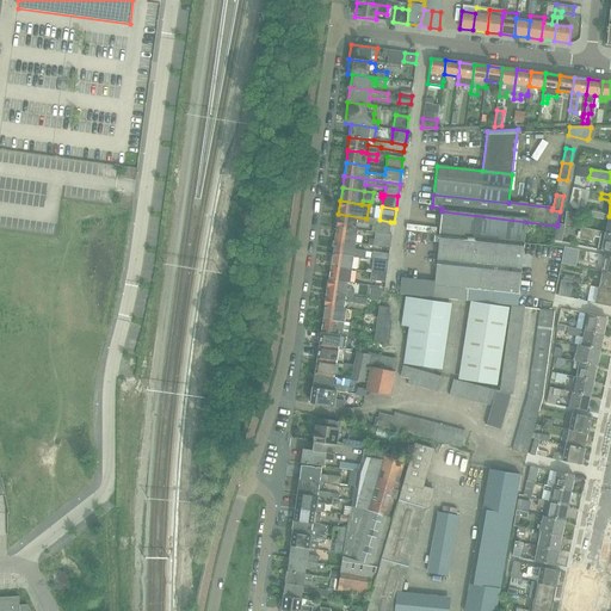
[(526,222),(442,211),(439,234),(524,244),(526,222)]
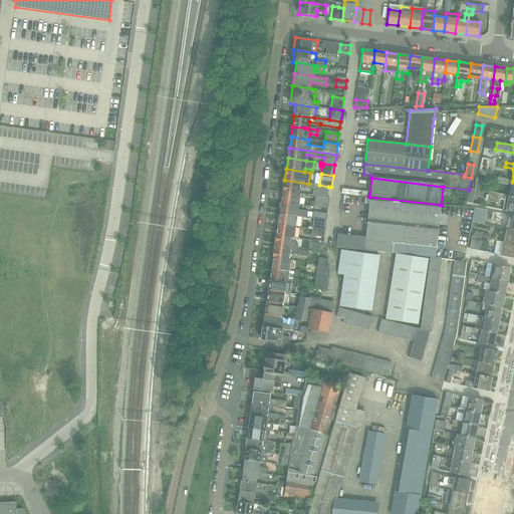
[(475,189),(479,190),(483,190),(484,179),(476,179),(475,189)]
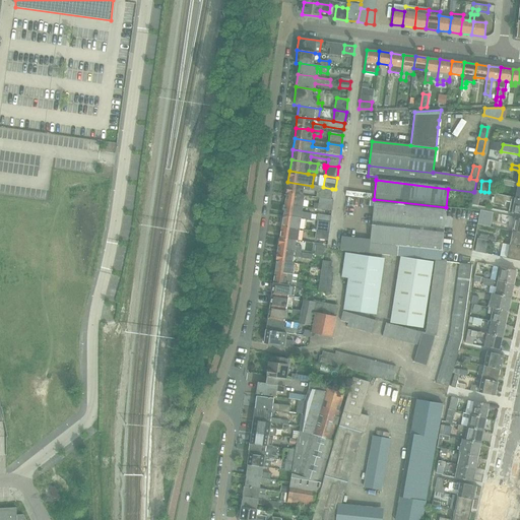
[(517,188),(515,198),(519,199),(519,184),(518,184),(504,181),(503,185),(517,188)]
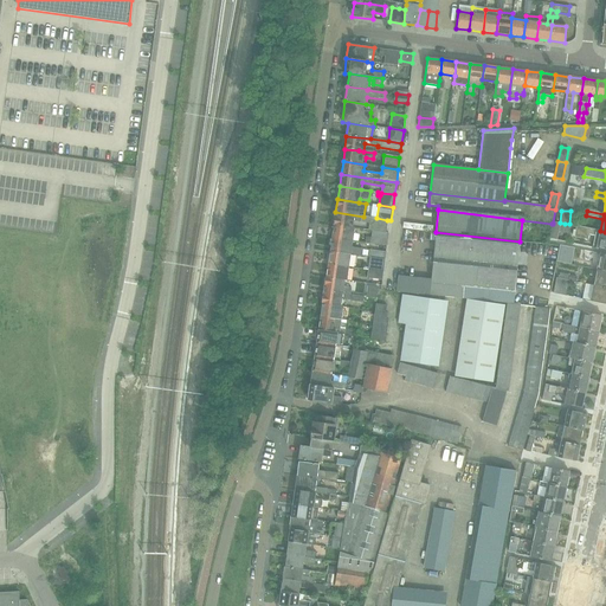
[(363,217),(335,212),(333,225),(334,225),(353,229),(353,227),(354,221),(369,223),(368,231),(373,231),(386,233),(387,220),(376,218),(363,217)]
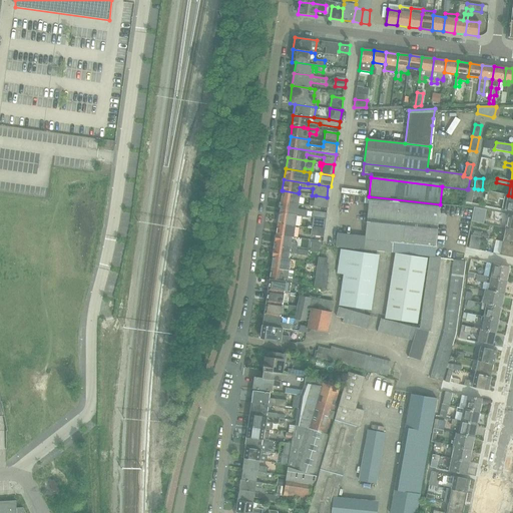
[(467,189),(465,202),(471,203),(475,189),(468,188),(468,189),(467,189)]
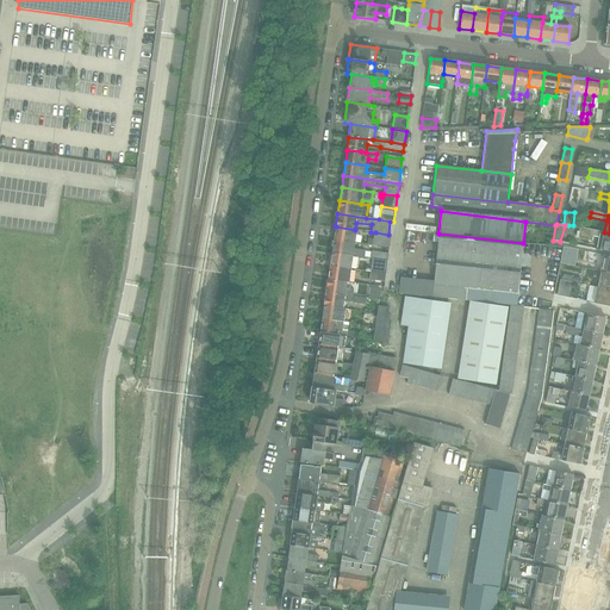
[(355,230),(336,226),(334,240),(355,243),(358,229),(355,229),(355,230)]
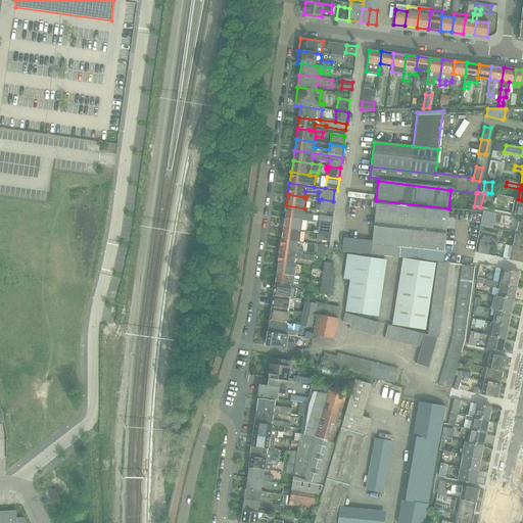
[(514,203),(513,206),(511,214),(522,216),(522,200),(518,199),(497,195),(495,204),(508,207),(509,202),(514,203)]
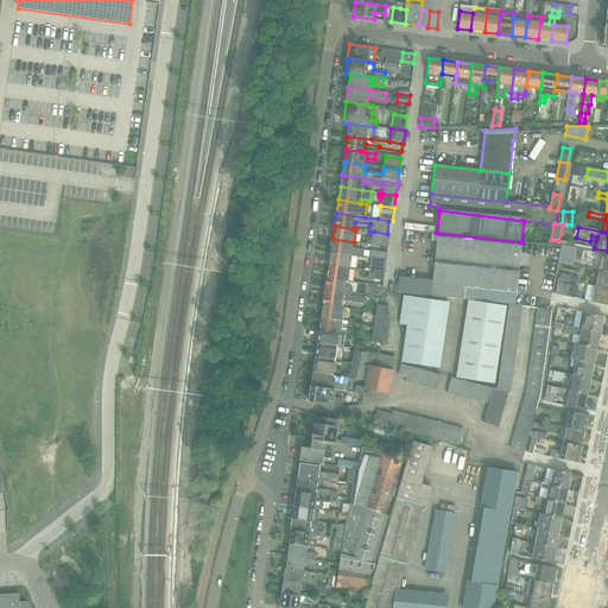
[(387,234),(374,232),(372,245),(388,247),(390,234),(387,234)]
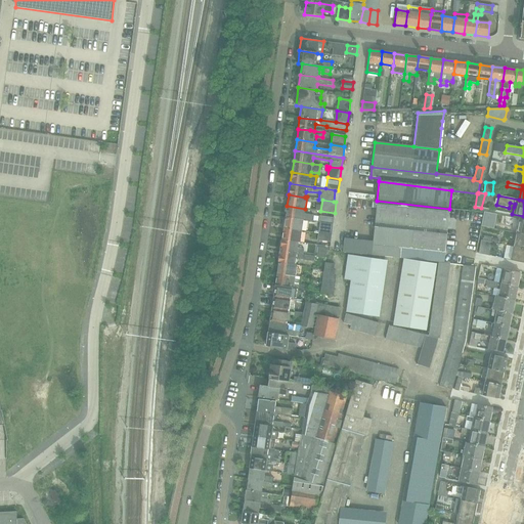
[(449,209),(377,201),(373,242),(373,245),(401,248),(400,258),(434,261),(444,262),(445,243),(449,209)]
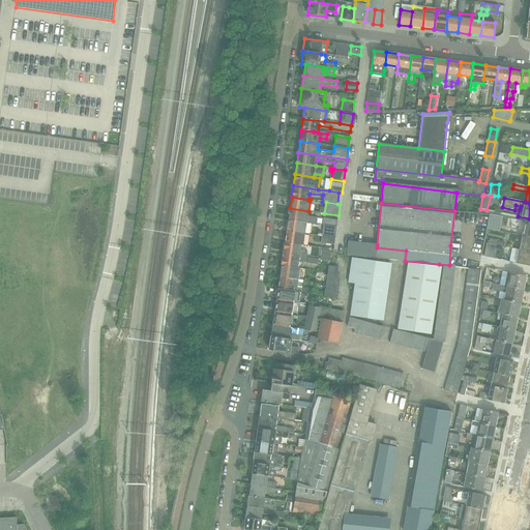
[(308,211),(290,208),(289,219),(301,222),(316,224),(317,217),(308,216),(308,211)]
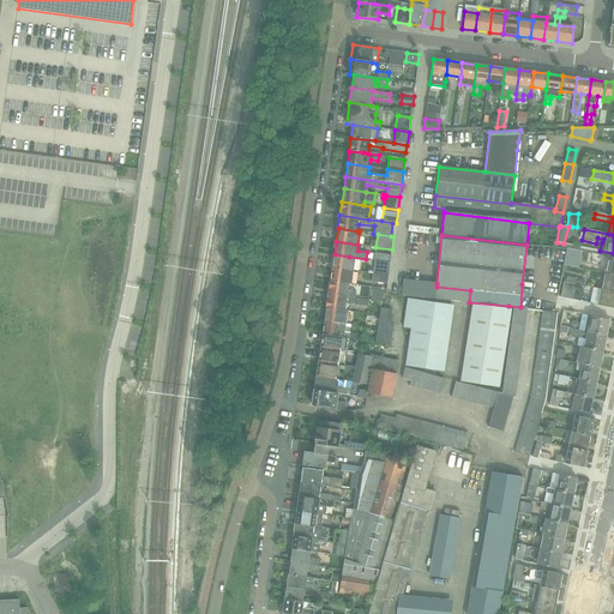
[(571,260),(572,251),(567,250),(564,265),(579,269),(581,263),(571,260)]
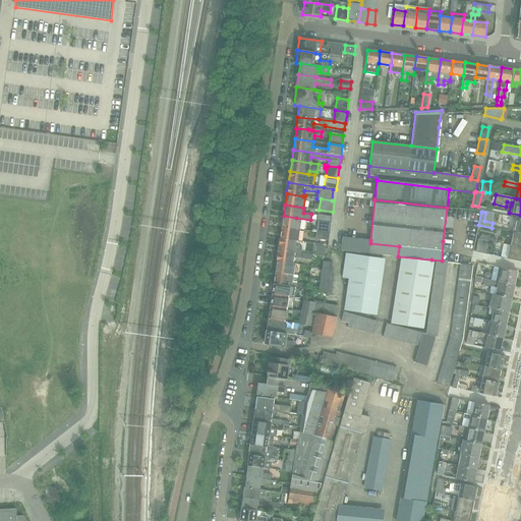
[(296,218),(284,216),(282,227),(300,230),(301,221),(296,220),(296,218)]
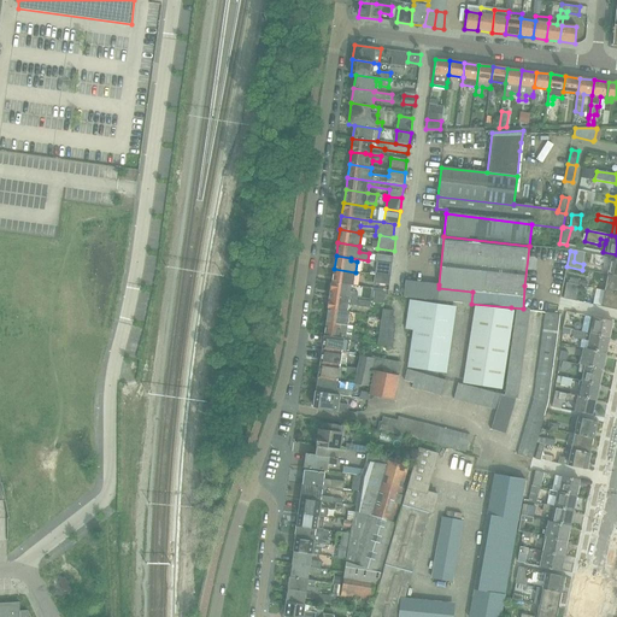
[(392,264),(377,262),(375,275),(391,277),(392,264)]
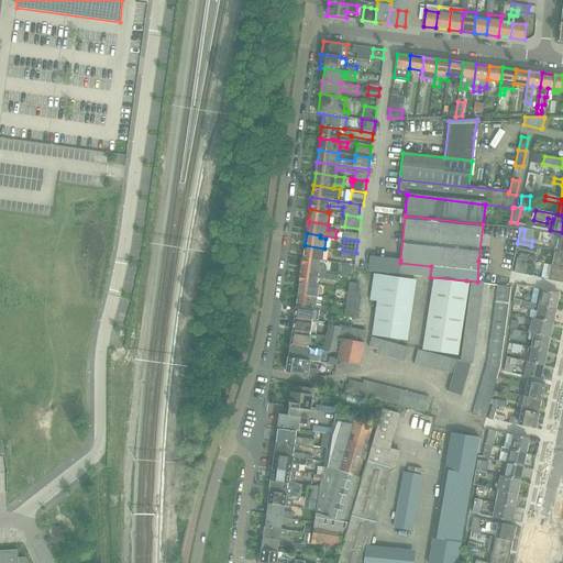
[(324,249),(305,245),(302,257),(317,260),(317,257),(323,258),(324,249)]
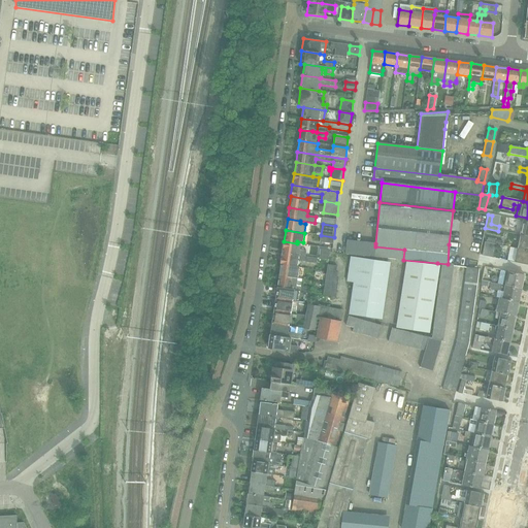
[(527,235),(520,234),(517,248),(527,250),(527,235)]
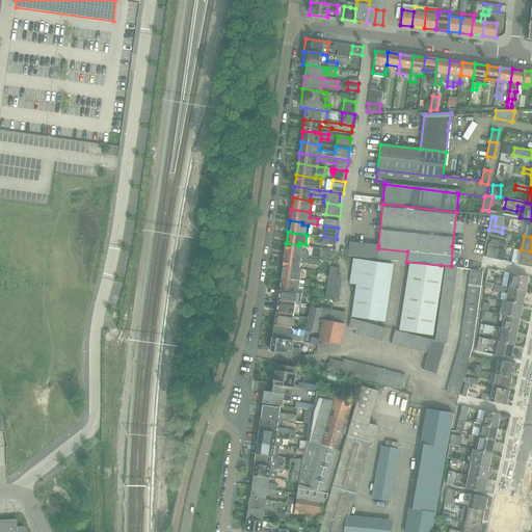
[(337,239),(323,237),(322,244),(336,246),(337,239)]
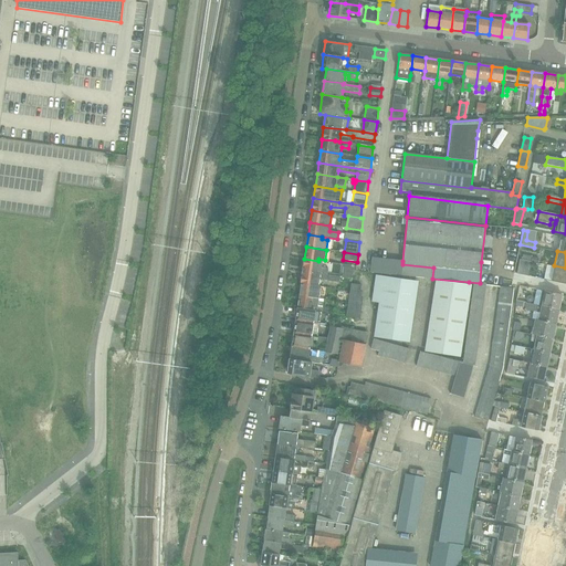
[(402,264),(402,261),(371,258),(370,272),(432,279),(433,268),(402,264)]
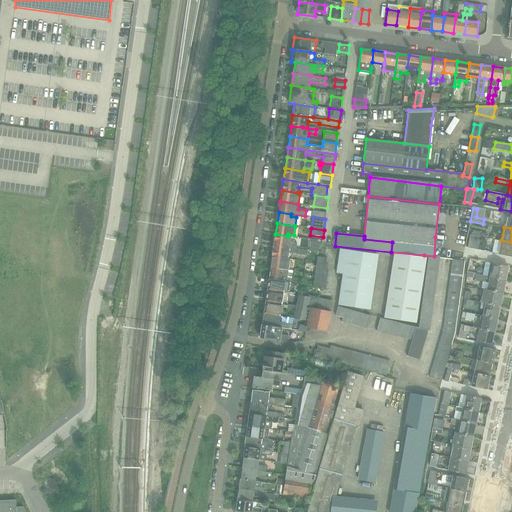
[(275,234),(273,245),(296,248),(297,243),(290,242),(291,237),(288,236),(275,234)]
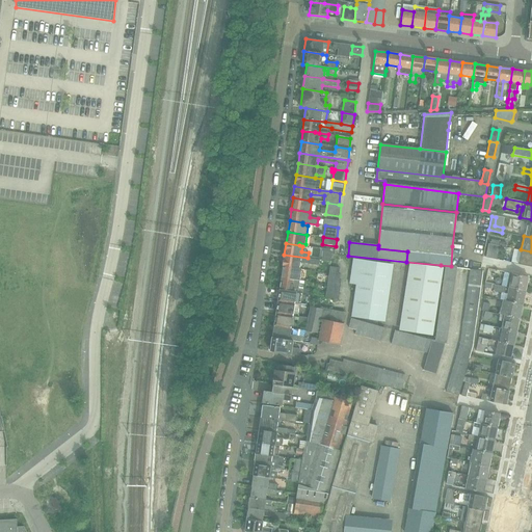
[(488,244),(487,247),(485,258),(498,260),(500,246),(490,244),(488,244)]
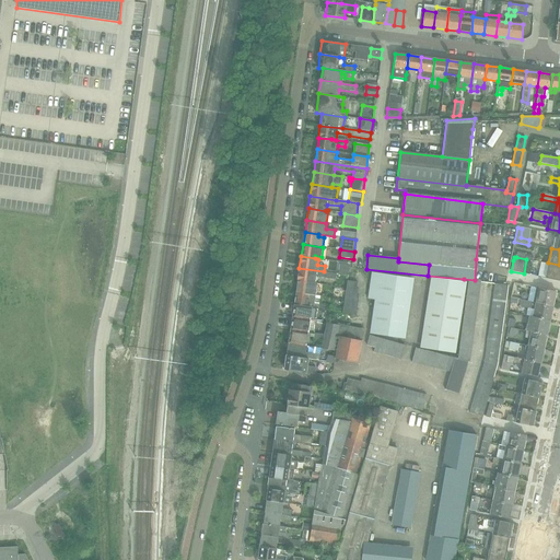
[(559,265),(548,263),(548,267),(546,278),(559,281),(559,265)]
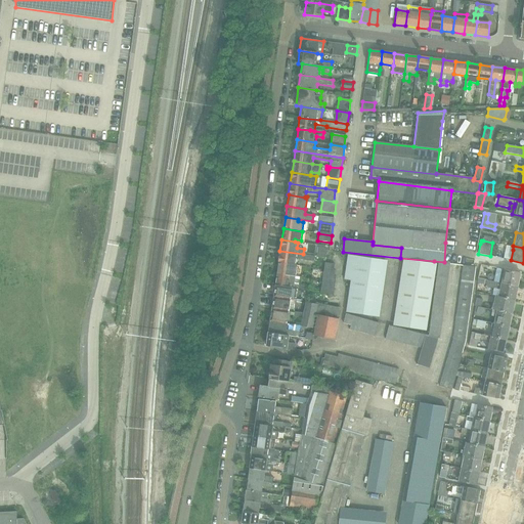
[(325,258),(326,249),(318,248),(316,256),(325,258)]
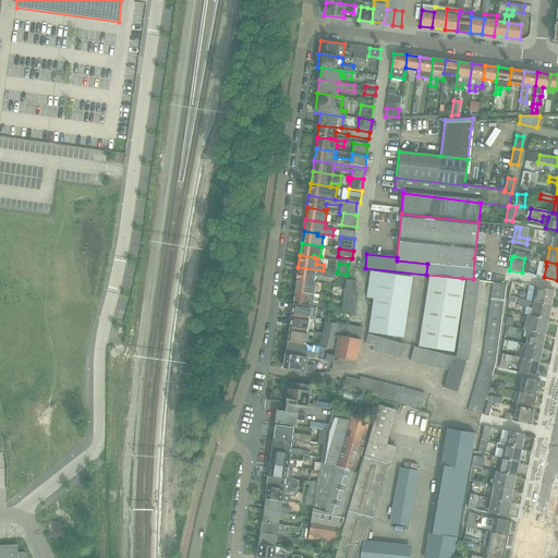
[(323,270),(298,267),(296,279),(310,281),(314,282),(315,275),(335,278),(336,273),(323,271),(323,270)]
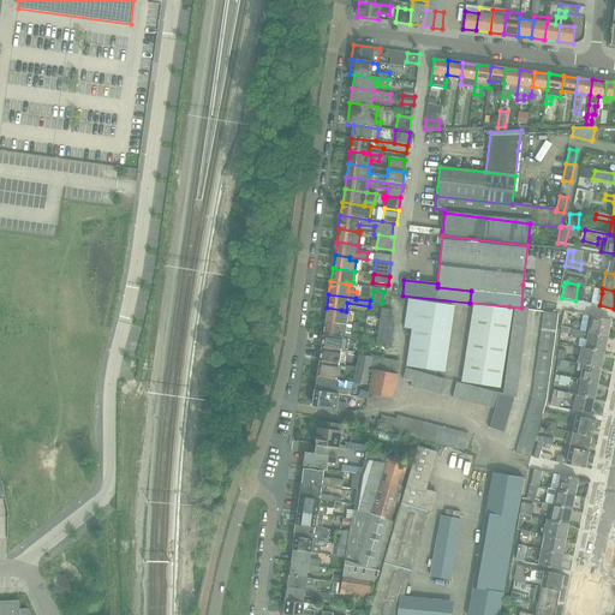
[(455,306),(408,299),(404,328),(412,329),(406,366),(446,372),(455,306)]
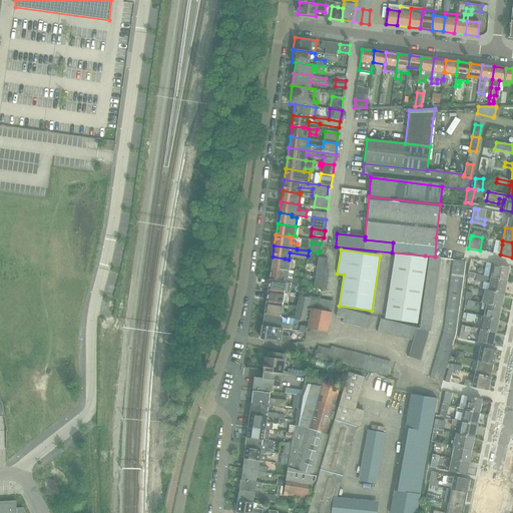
[(428,258),(396,253),(386,319),(418,324),(428,258)]
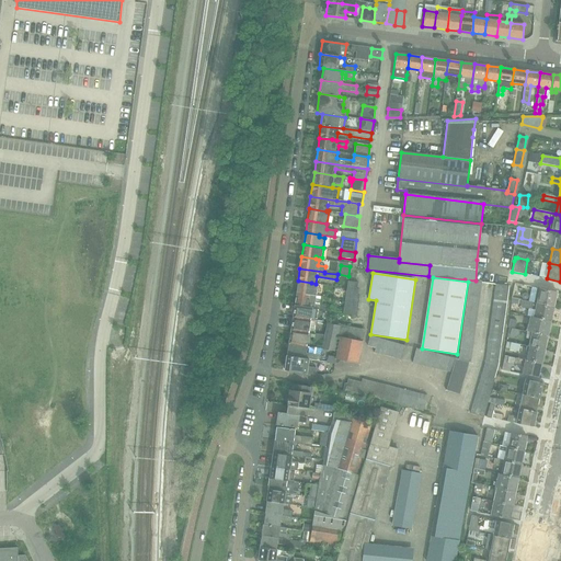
[(311,283),(298,281),(298,282),(297,293),(321,296),(322,289),(317,288),(317,286),(311,285),(311,283)]
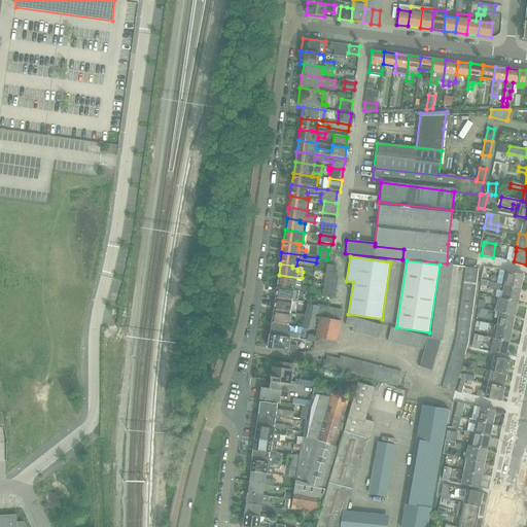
[(499,270),(497,283),(501,284),(501,285),(520,288),(523,274),(504,271),(499,270)]
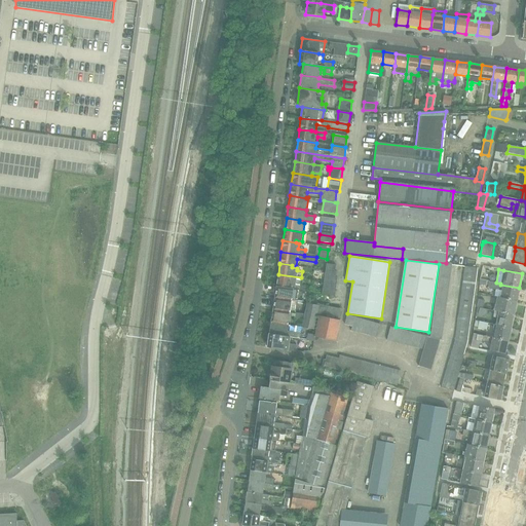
[(301,277),(278,274),(276,287),(289,289),(289,286),(294,287),(294,286),(299,287),(301,277)]
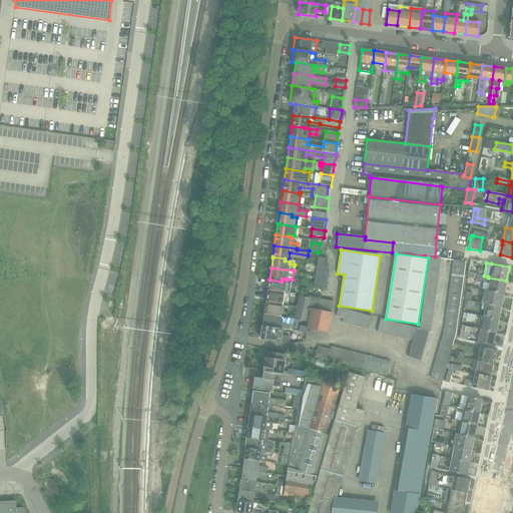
[(484,276),(477,275),(476,281),(490,284),(488,291),(503,295),(506,281),(488,278),(488,277),(484,276)]
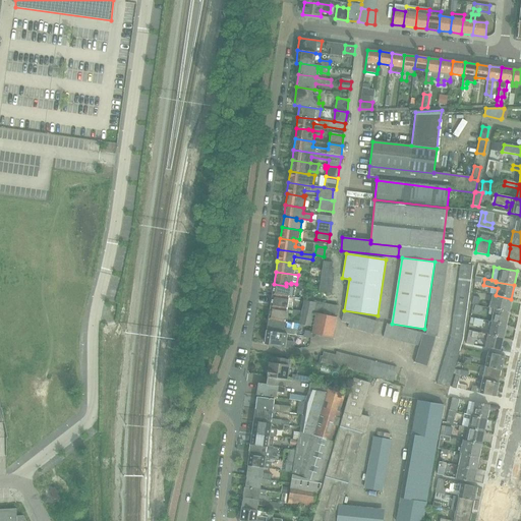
[(290,286),(286,286),(274,284),(272,296),(288,298),(290,286)]
